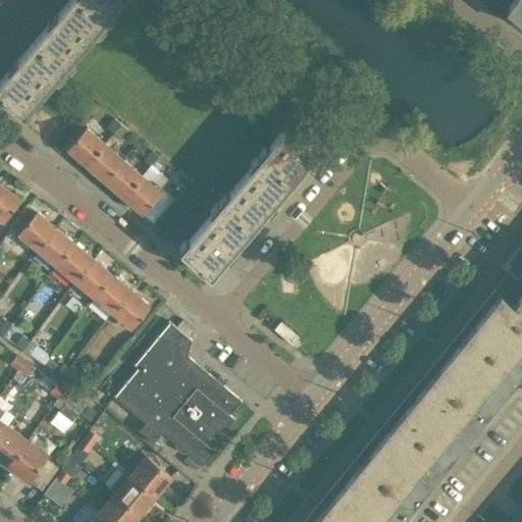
[(103,21),(77,0),(68,0),(33,42),(63,67),(103,21)]
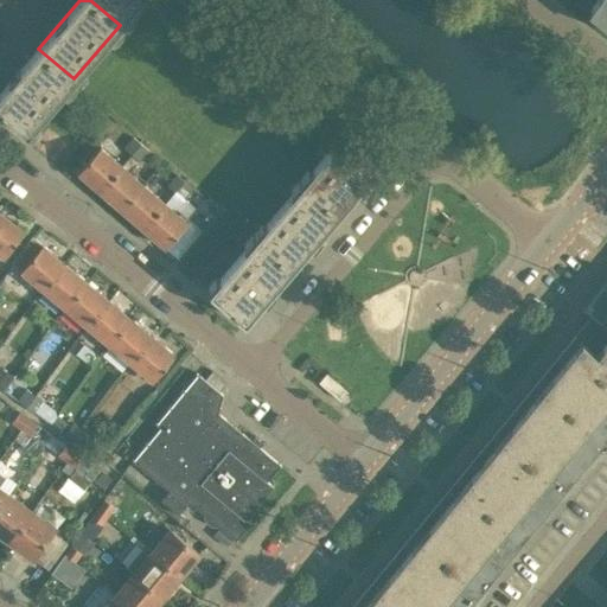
[(90,0),(120,25),(140,0),(90,0)]
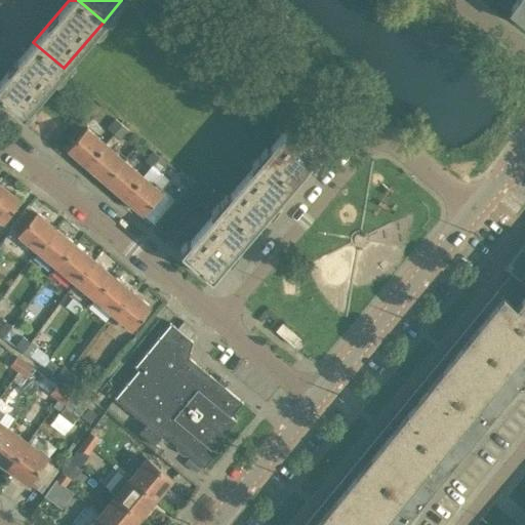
[(524,0),(515,0),(510,7),(524,18),(524,0)]
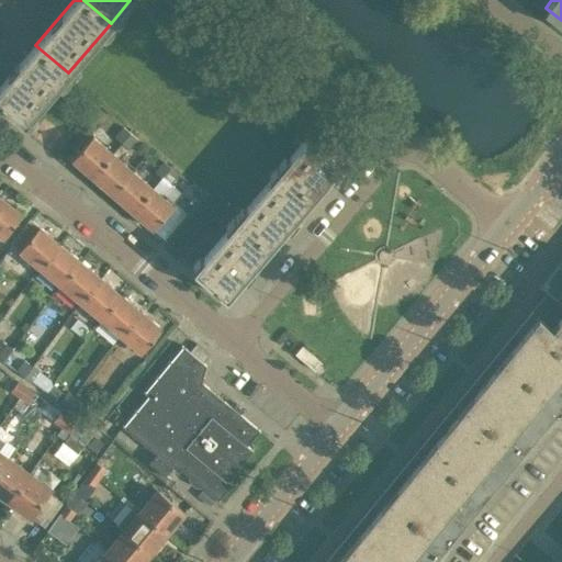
[(0,101),(25,123),(68,72),(35,45),(0,86),(0,101)]
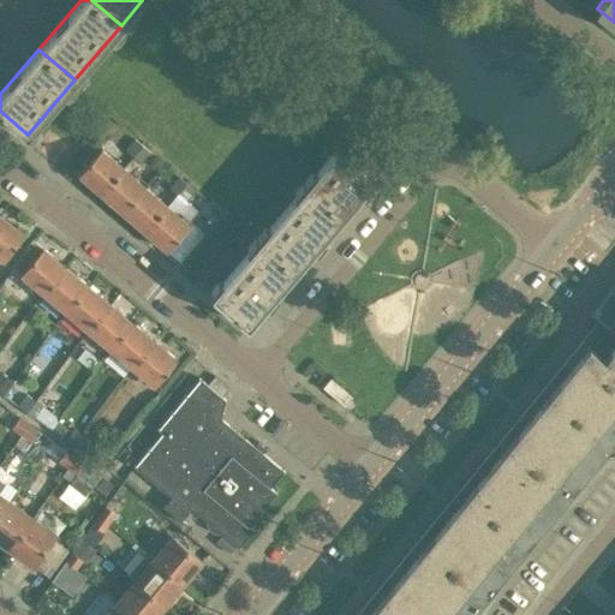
[(344,216),(389,163),(390,162),(353,130),(306,185),(344,216)]
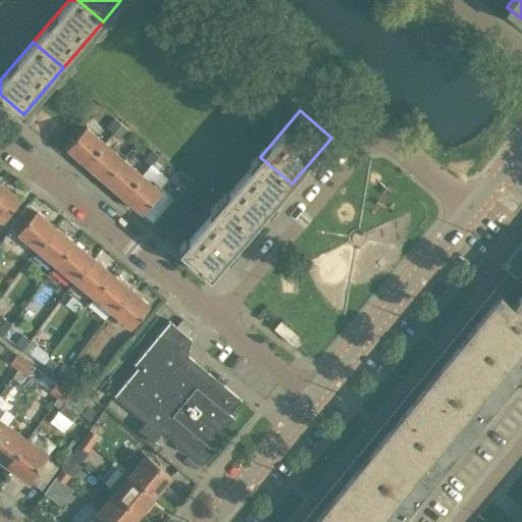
[(106,126),(112,133),(120,123),(113,117),(106,126)]
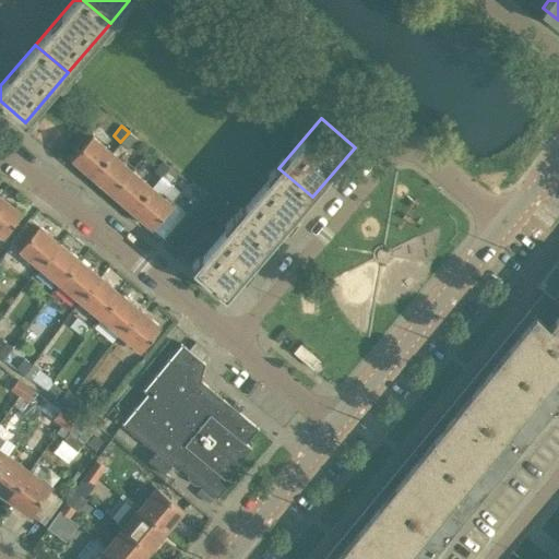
[(137,139),(129,132),(120,142),(128,149),(137,139)]
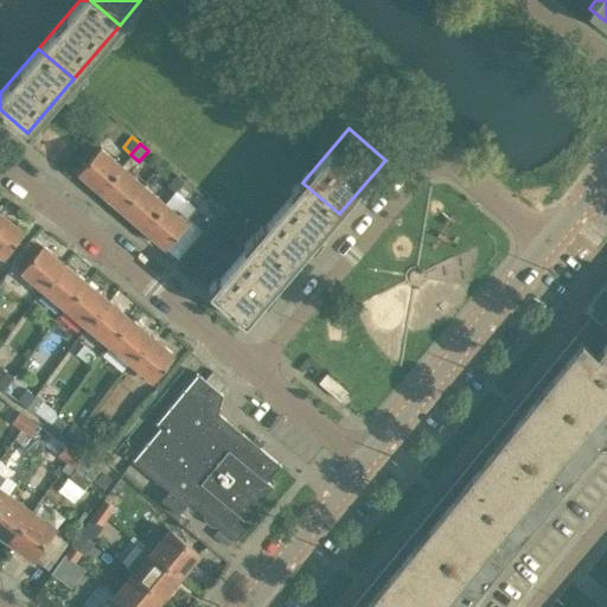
[(100,147),(78,173),(100,192),(122,166),(100,147)]
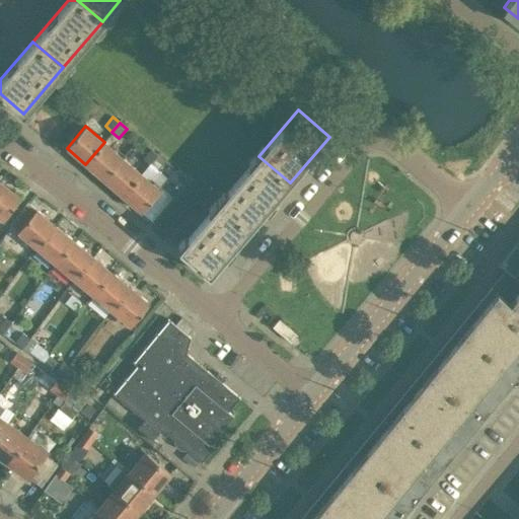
[(104,142),(85,164),(103,180),(123,158),(104,142)]
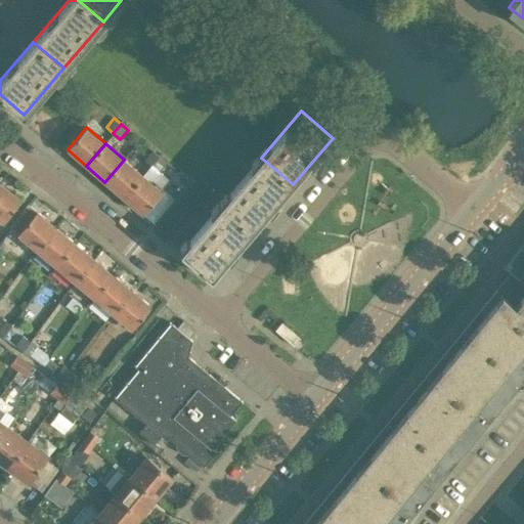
[(151,150),(143,160),(150,166),(159,156),(151,150)]
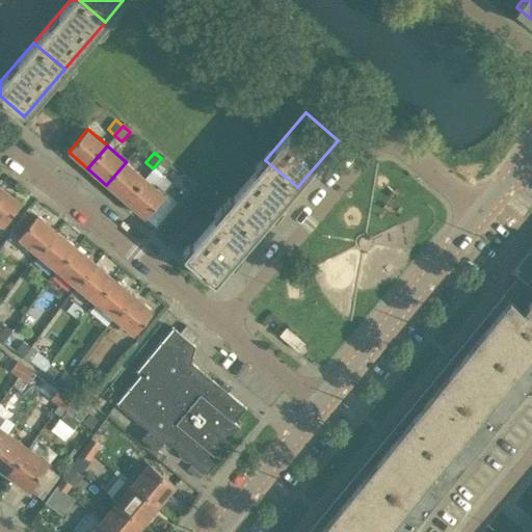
[(161,158),(153,168),(160,175),(168,164),(161,158)]
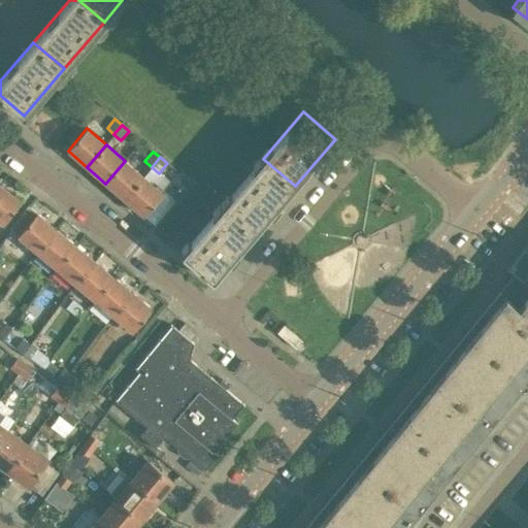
[(295,186),(263,159),(223,205),(255,232),(295,186)]
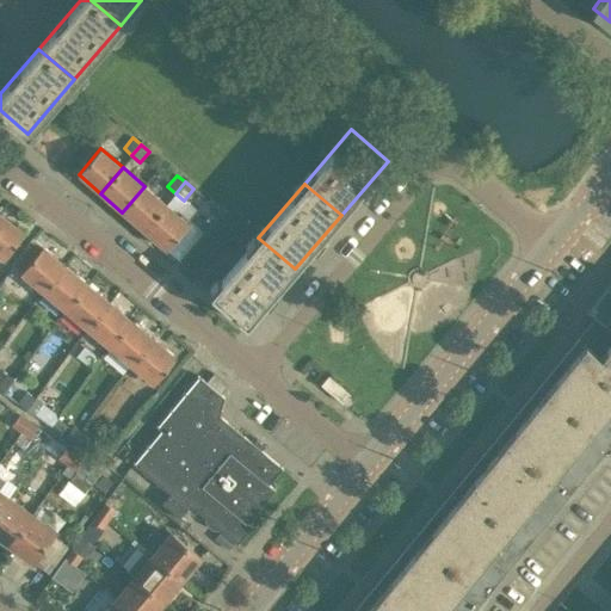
[(144,186),(122,213),(143,230),(166,204),(144,186)]
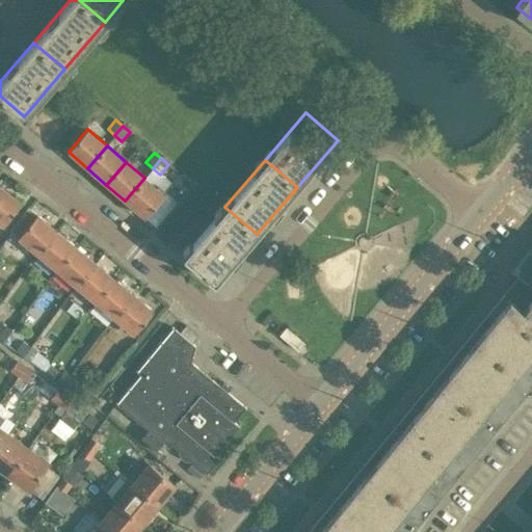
[(144,178),(125,201),(144,217),(154,225),(174,203),(164,194),(162,193),(170,183),(160,175),(153,168),(144,178)]
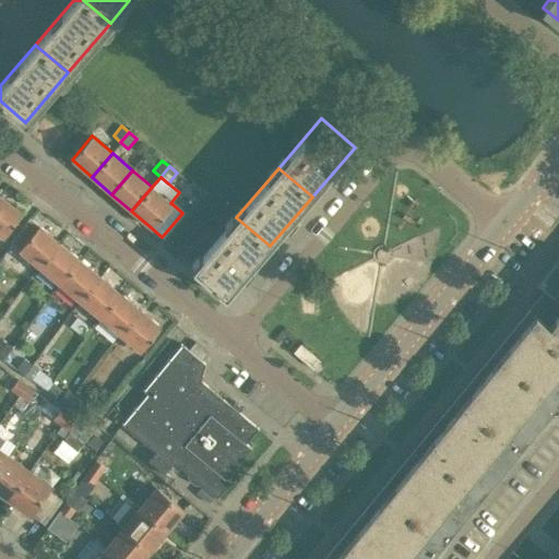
[(0,195),(0,234),(3,237),(22,211),(0,195)]
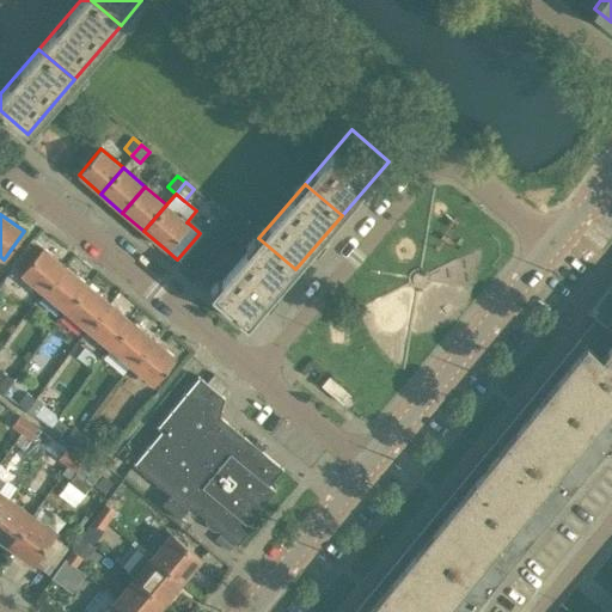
[(12,267),(20,273),(42,246),(32,238),(22,254),(12,267)]
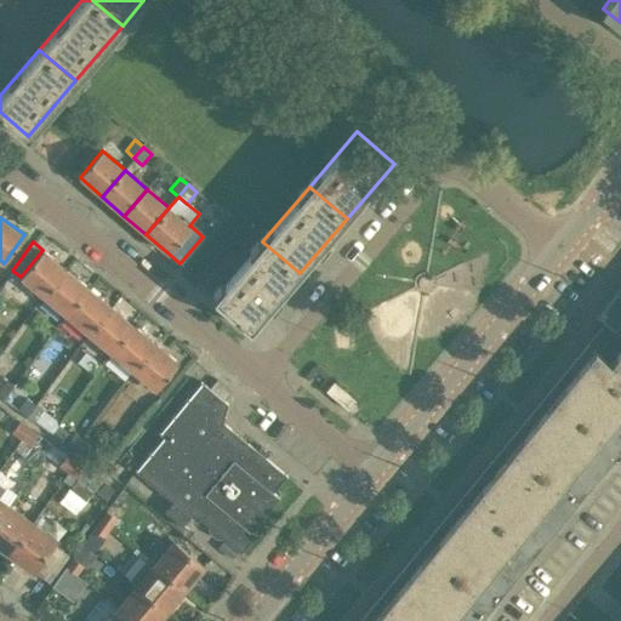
[(215,297),(252,329),(300,273),(262,241),(215,297)]
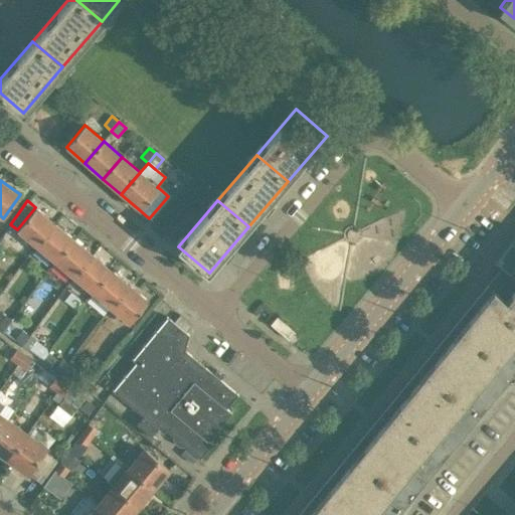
[(17,229),(35,245),(54,223),(35,207),(17,229)]
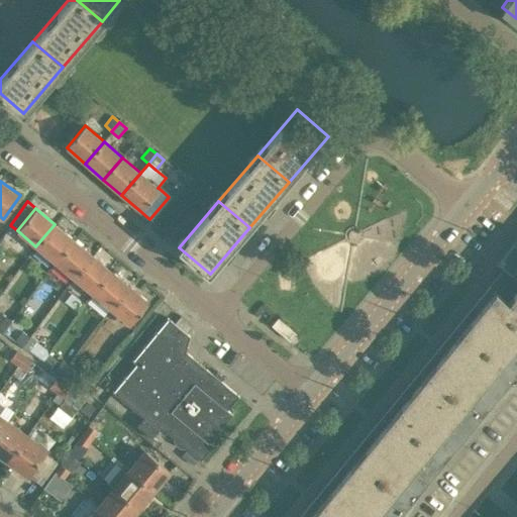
[(73,239),(55,224),(35,246),(55,263),(73,239)]
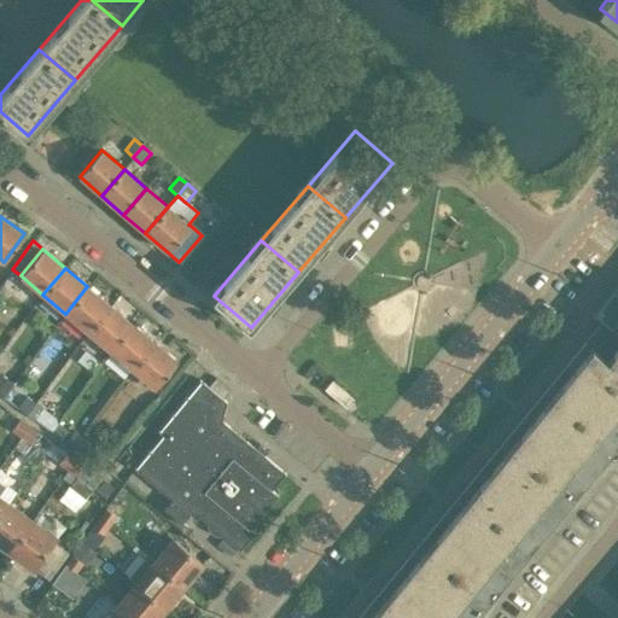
[(617,280),(590,314),(600,321),(599,324),(607,332),(617,339),(617,347),(608,359),(607,361),(617,369),(617,280)]
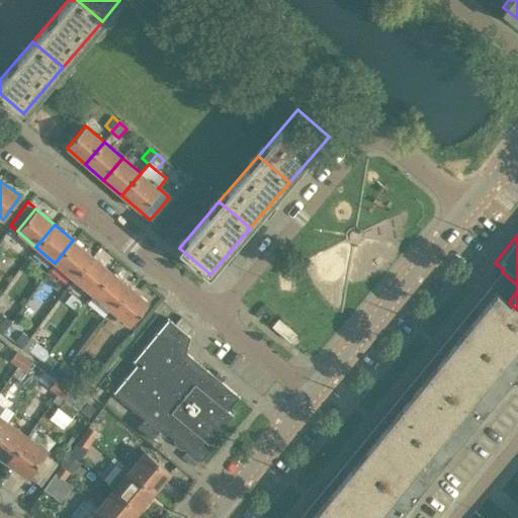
[(92,256),(73,240),(55,263),(73,278),(92,256)]
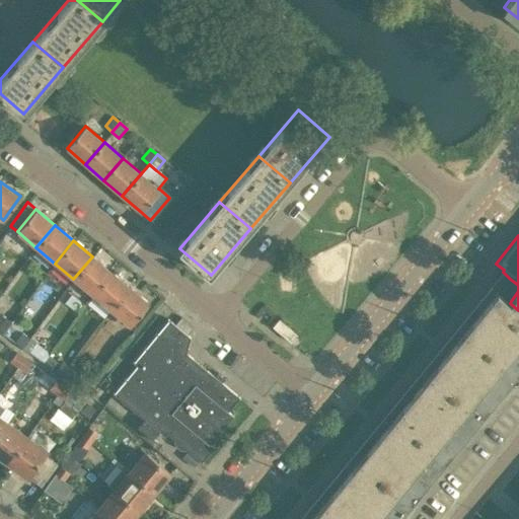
[(110,272),(92,256),(73,279),(91,294),(110,272)]
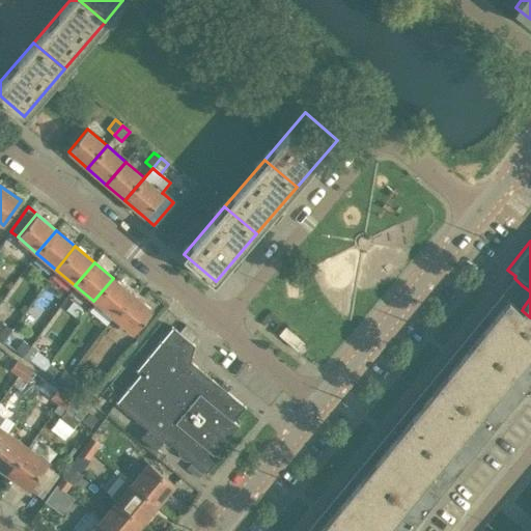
[(132,294),(113,278),(93,301),(113,317),(132,294)]
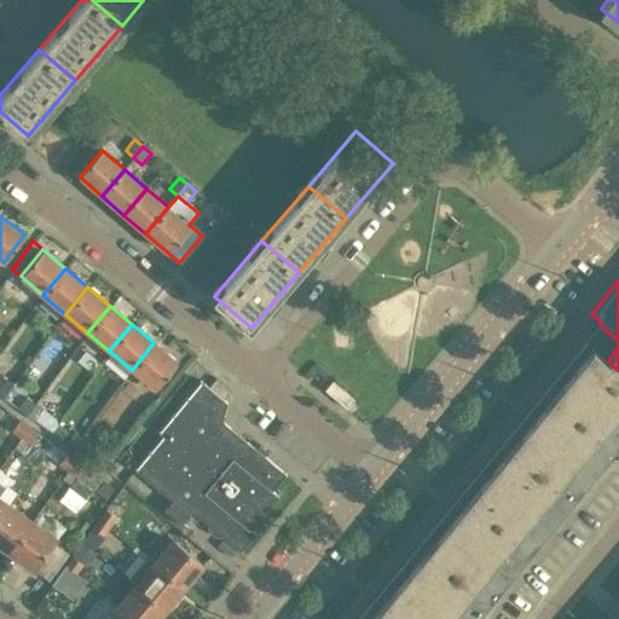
[(177,362),(154,342),(132,370),(154,388),(177,362)]
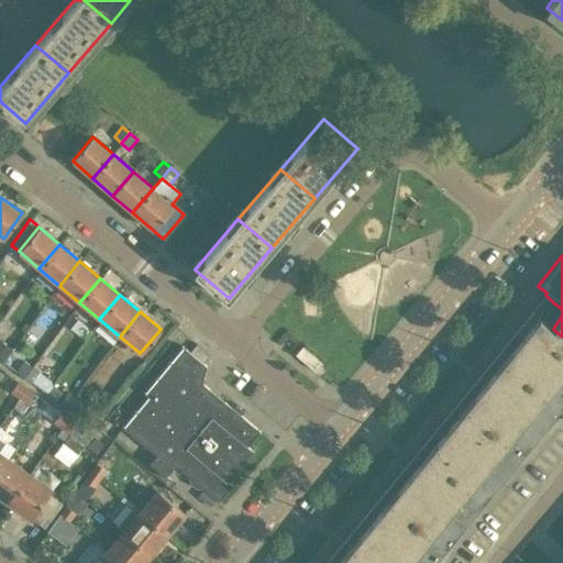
[(537,313),(331,562),(435,562),(562,408),(562,337),(553,329),(554,327),(537,313)]
